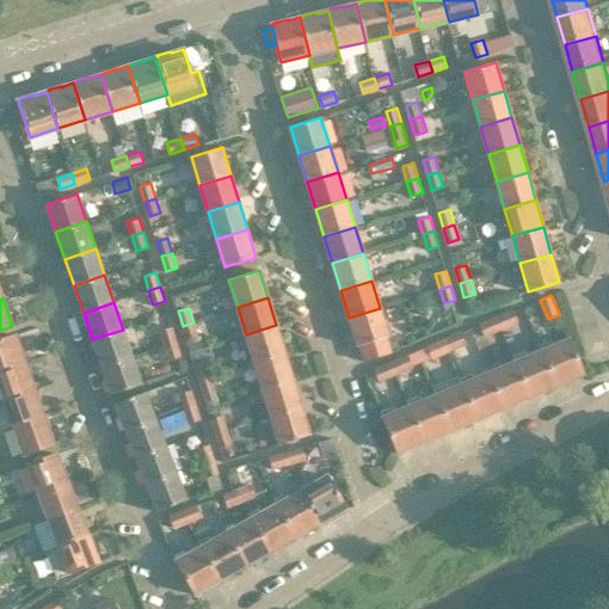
[(360,345),(387,337),(388,336),(380,308),(349,318),(358,345),(360,345)]
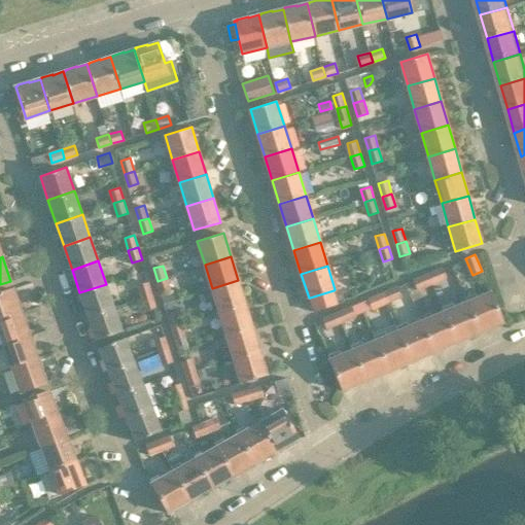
[(428,274),(432,283),(447,277),(444,268),(428,274)]
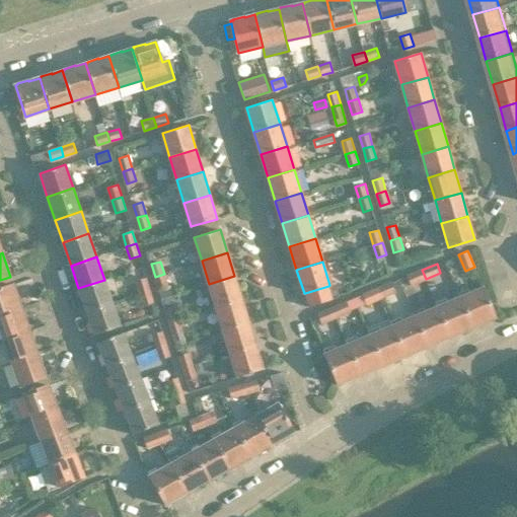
[(412,285),(426,279),(422,270),(408,276),(412,285)]
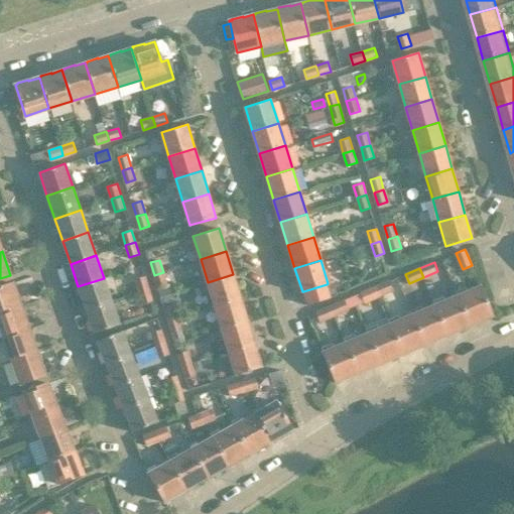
[(167,284),(163,272),(154,275),(157,287),(167,284)]
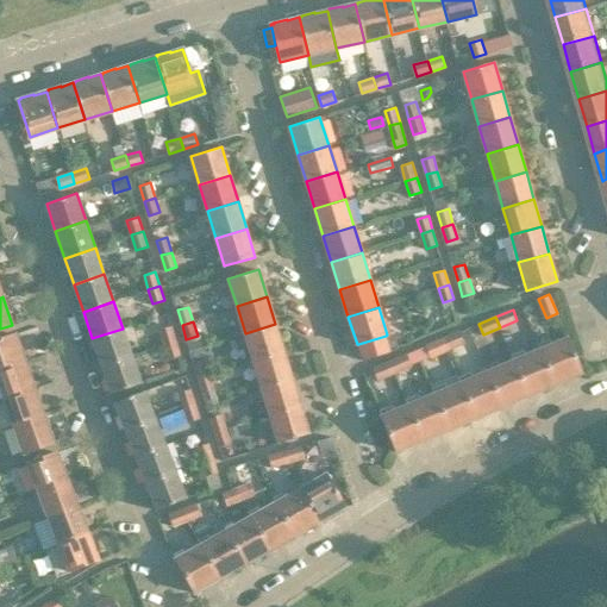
[(245,333),(254,361),(283,351),(275,324),(245,333)]
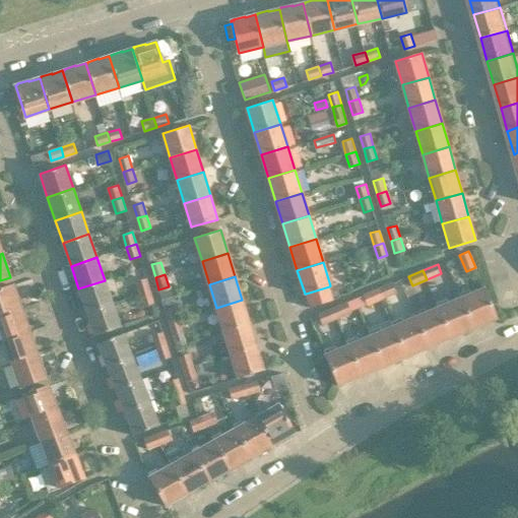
[(138,280),(141,293),(150,290),(146,278),(138,280)]
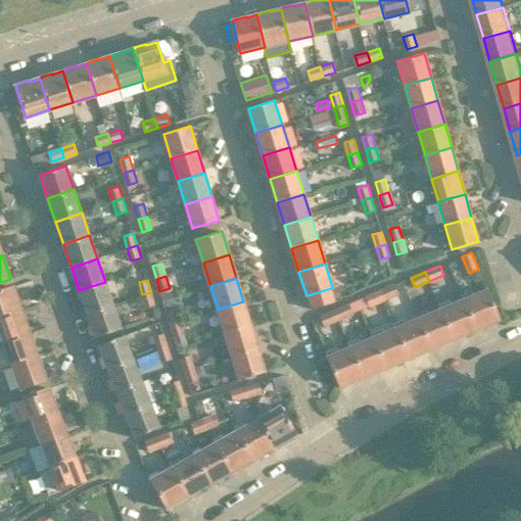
[(87,314),(113,304),(105,282),(79,290),(87,314)]
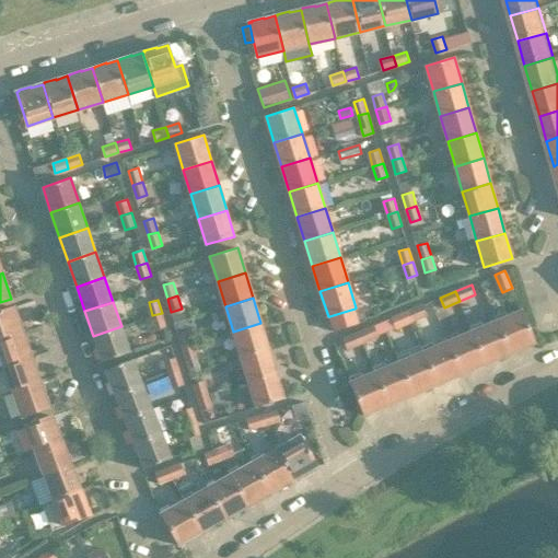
[(407,311),(411,321),(427,314),(422,304),(407,311)]
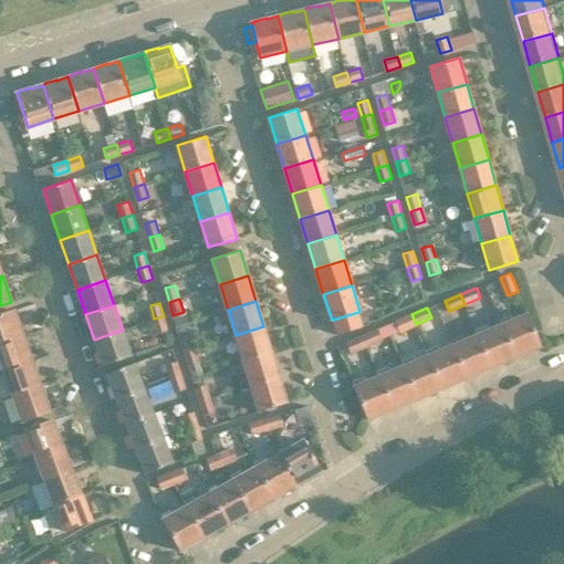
[(0,314),(0,343),(23,335),(14,310),(0,314)]
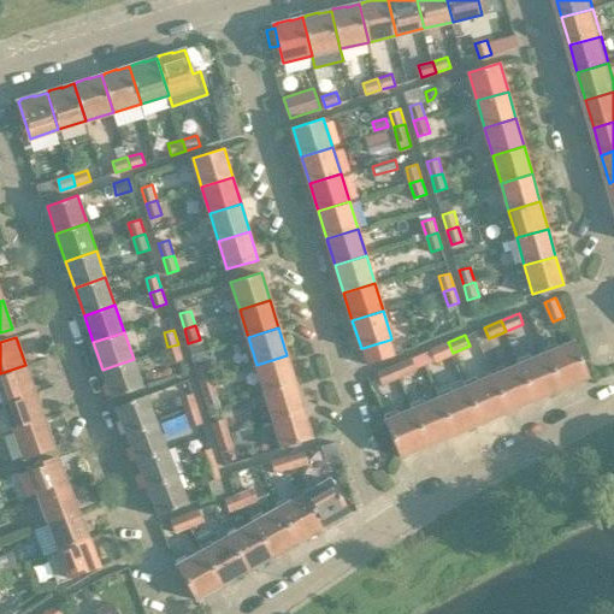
[(395,355),(390,340),(362,348),(369,364),(395,355)]
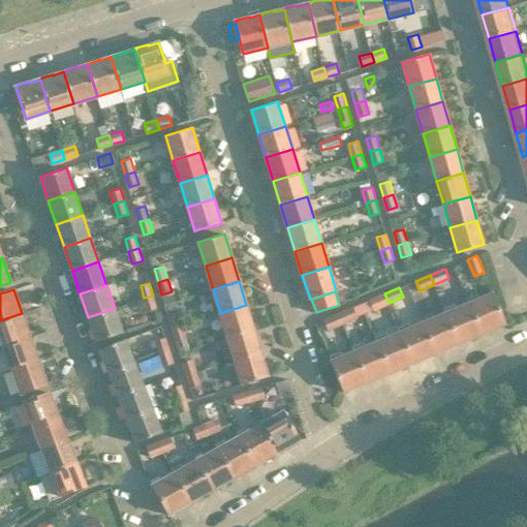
[(374,310),(389,303),(384,293),(370,301),(374,310)]
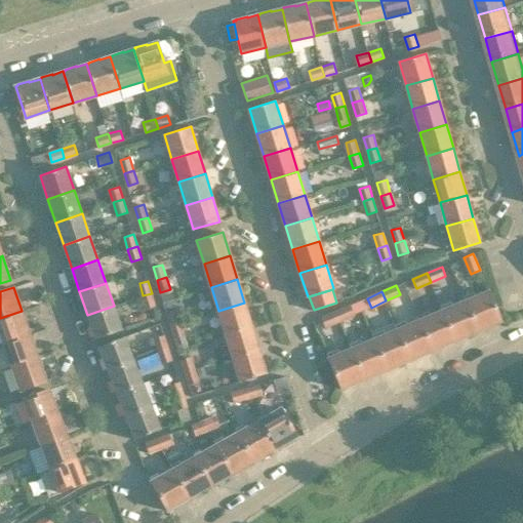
[(488,291),(466,300),(478,331),(489,326),(491,327),(496,324),(498,322),(501,321),(488,291)]
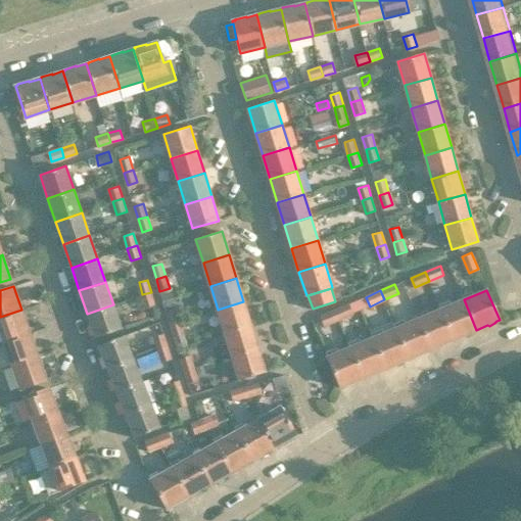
[(151,292),(142,294),(146,308),(155,304),(151,292)]
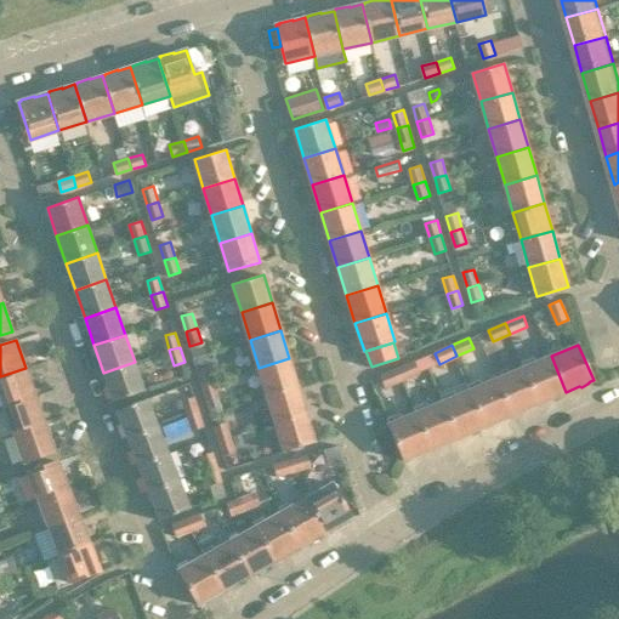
[(563,393),(566,392),(551,356),(524,367),(539,403),(552,398),(555,398),(561,396),(563,393)]
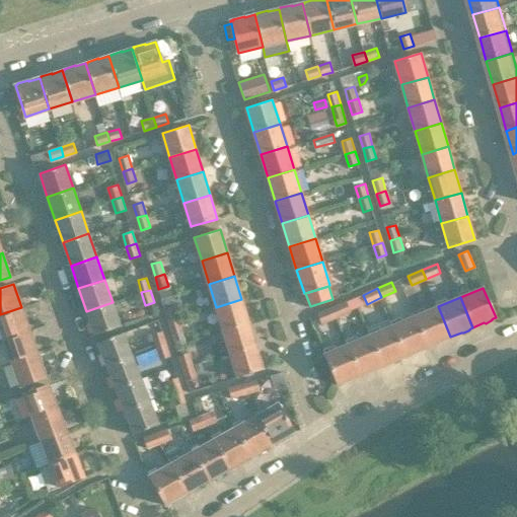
[(241,299),(216,307),(223,330),(249,322),(241,299)]
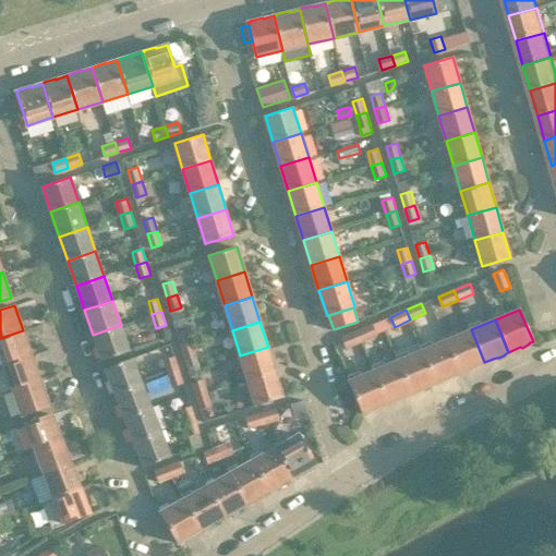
[(358,330),(362,340),(377,334),(373,324),(358,330)]
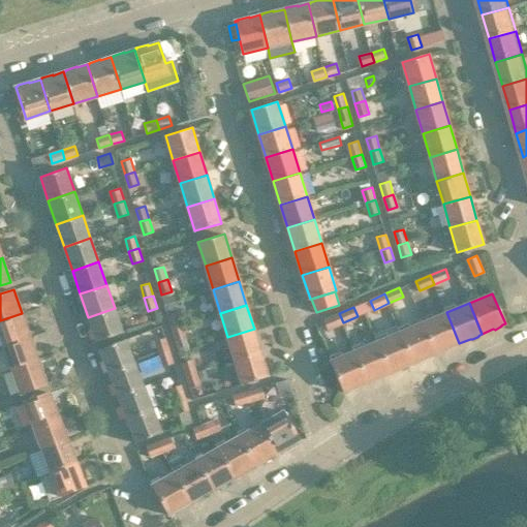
[(115,308),(88,317),(96,341),(123,332),(115,308)]
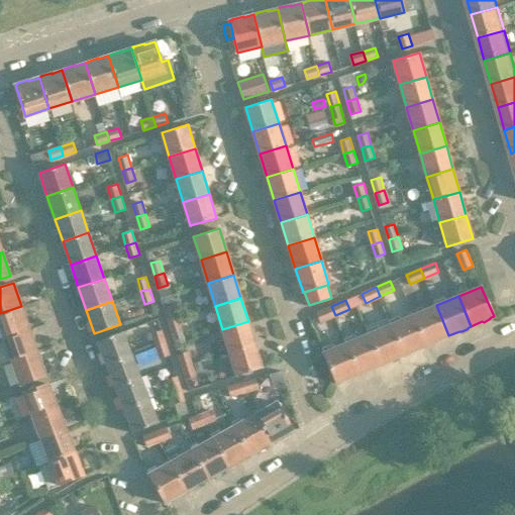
[(165,308),(169,320),(178,317),(175,305),(165,308)]
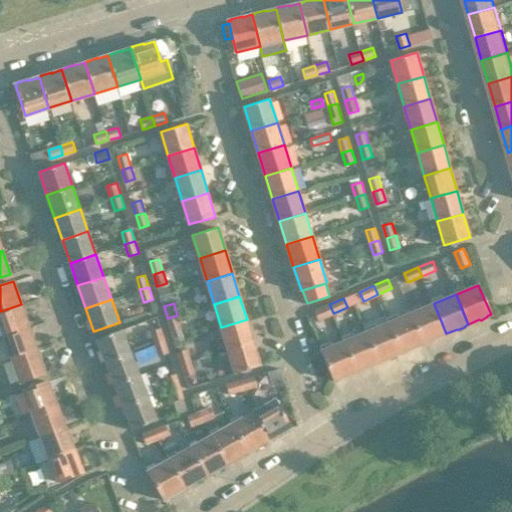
[(444,334),(446,333),(434,303),(411,313),(424,342),(434,338),(437,338),(442,336),(444,334)]
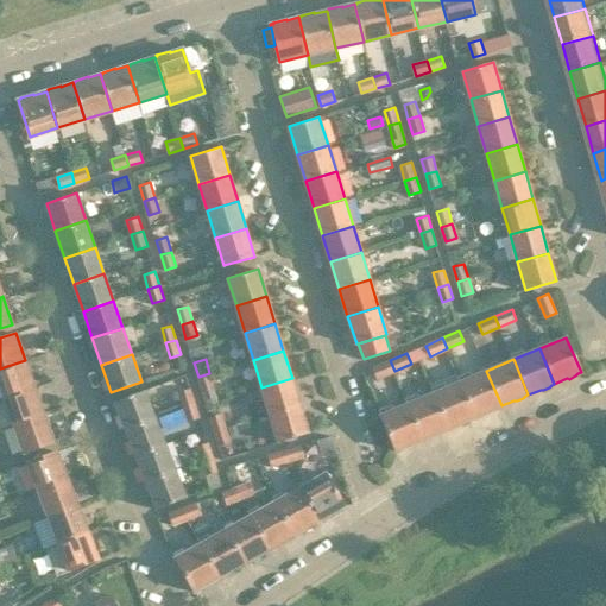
[(0,368),(0,385),(5,397),(35,386),(25,360),(0,368)]
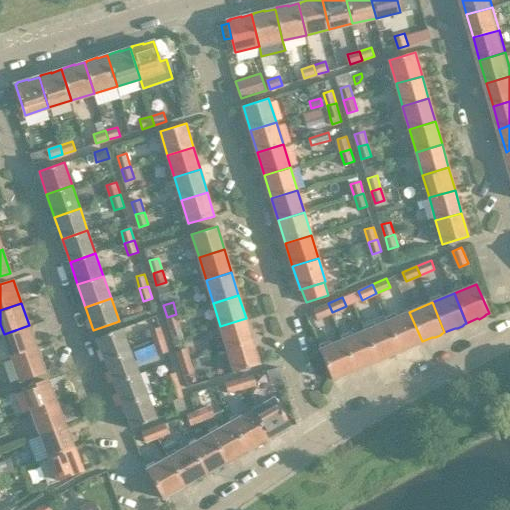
[(317,318),(332,312),(328,303),(313,309),(317,318)]
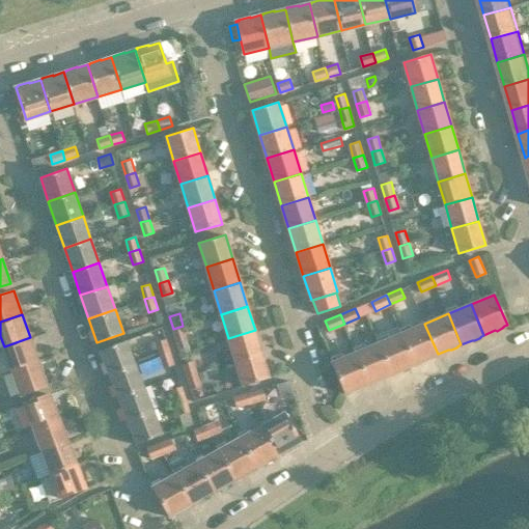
[(436,355),(438,354),(424,324),(401,333),(415,364),(425,359),(428,359),(434,357),(436,355)]
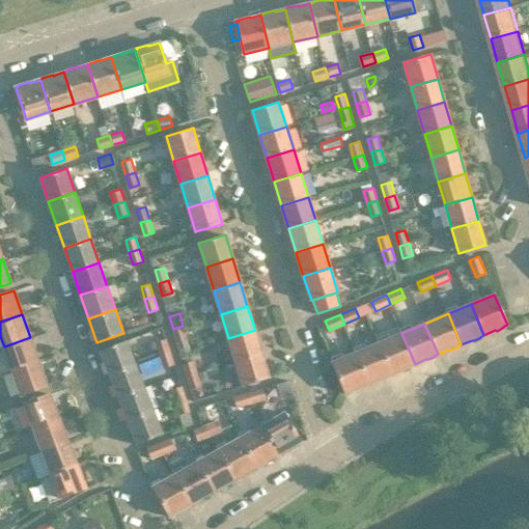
[(187,338),(183,326),(173,329),(177,341),(187,338)]
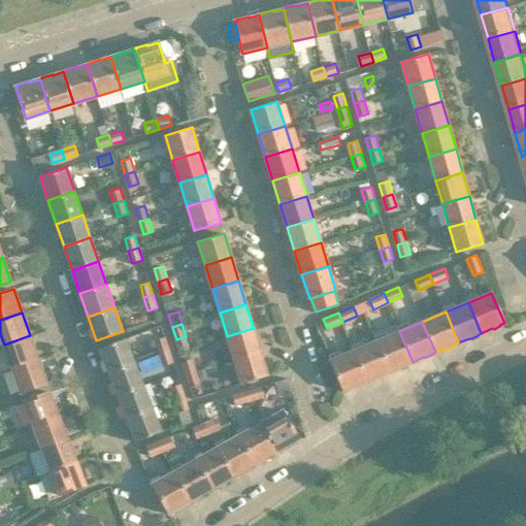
[(254,328),(227,336),(234,360),(261,352),(254,328)]
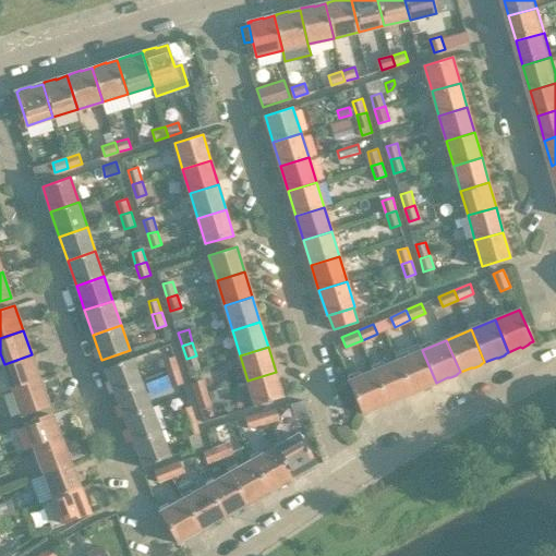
[(433,383),(436,383),(422,350),(398,360),(411,393),(423,387),(425,388),(432,385),(433,383)]
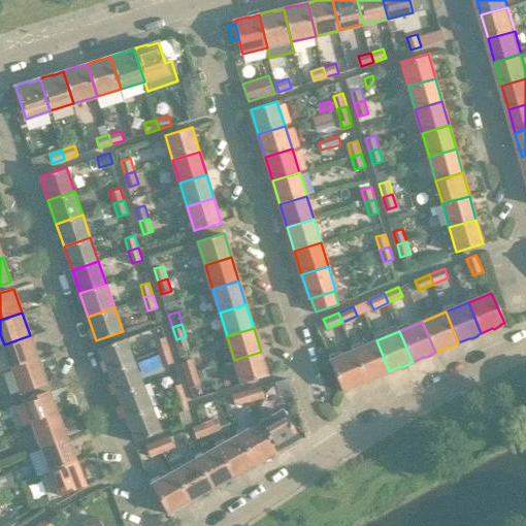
[(4,344),(11,368),(38,359),(30,335),(4,344)]
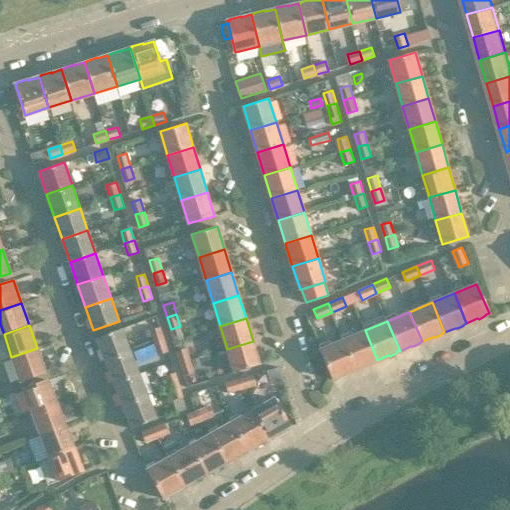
[(152,330),(156,342),(164,339),(161,327),(152,330)]
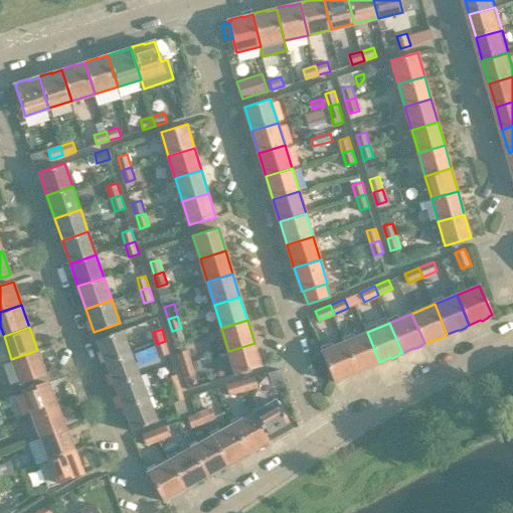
[(106,363),(131,353),(122,330),(97,340),(106,363)]
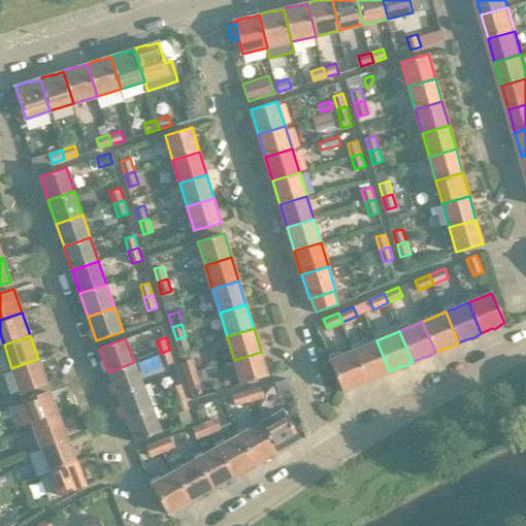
[(387,372),(389,371),(376,340),(354,350),(366,381),(377,376),(380,376),(386,374),(387,372)]
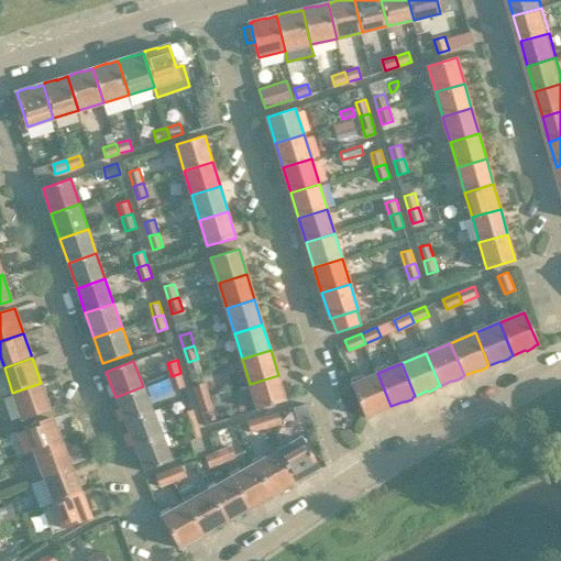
[(180,373),(172,376),(176,389),(185,386),(180,373)]
